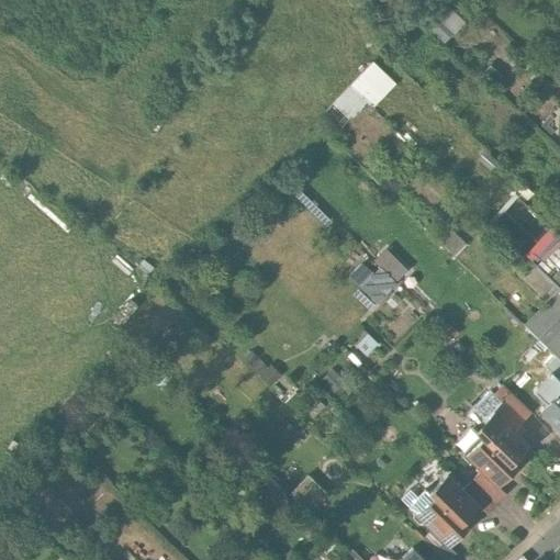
[(424,21),(445,42),(455,32),(433,11),(424,21)]
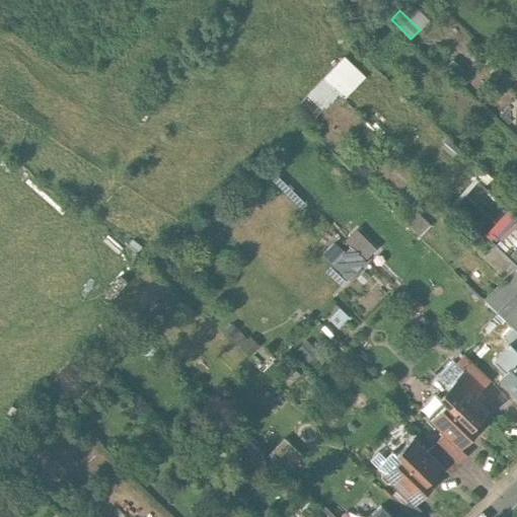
[(347,53),(326,74),(342,88),(349,95),(369,74),(347,53)]
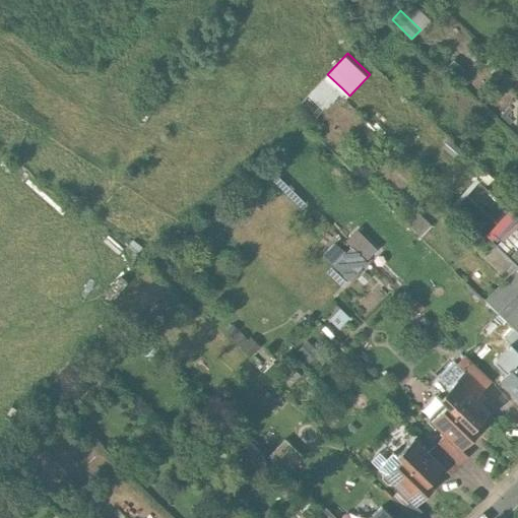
[(464,69),(454,59),(447,67),(457,77),(464,69)]
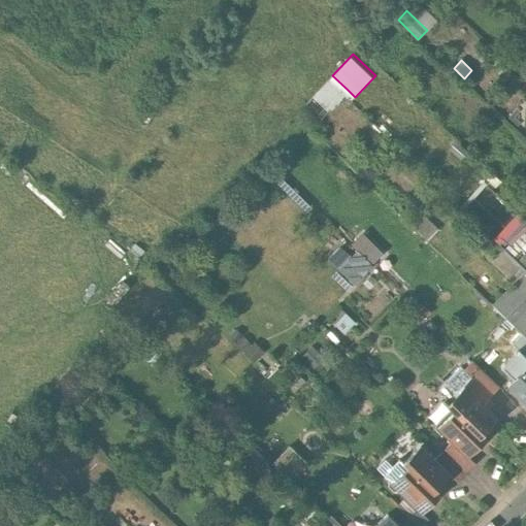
[(325,114),(348,90),(332,75),(309,100),(325,114)]
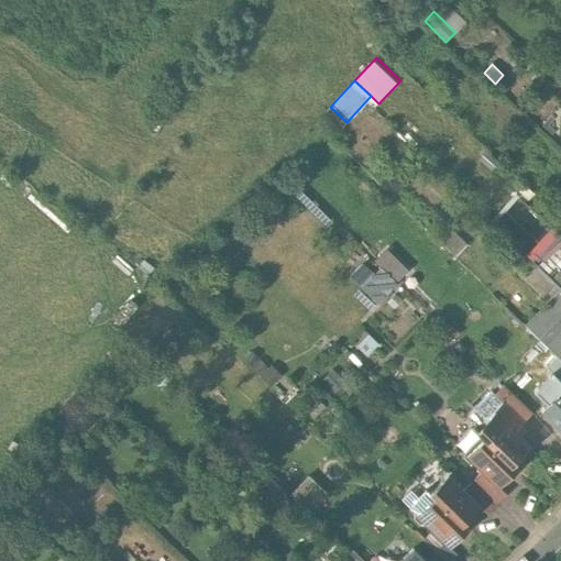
[(508,234),(532,211),(510,188),(486,212),(508,234)]
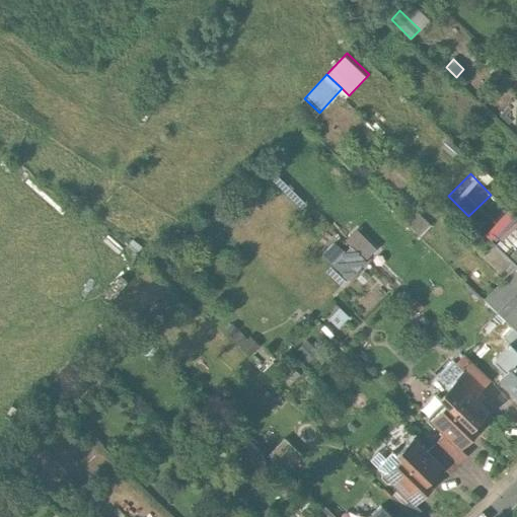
[(516,224),(497,243),(516,263),(516,224)]
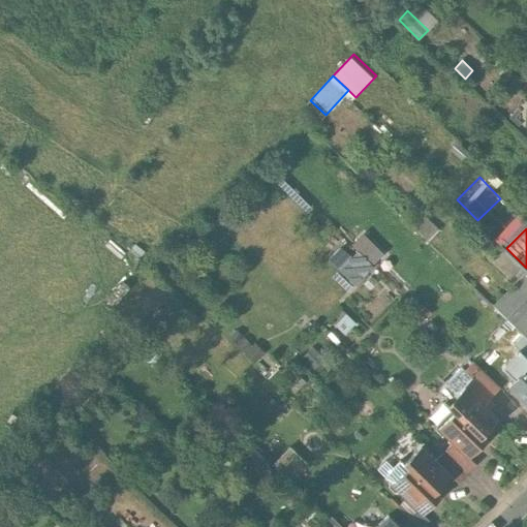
[(526,268),(506,248),(495,260),(517,281),(526,272),(526,268)]
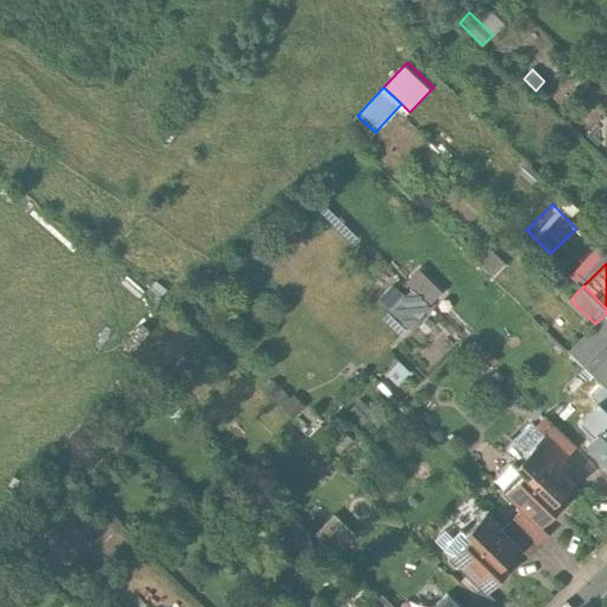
[(432,305),(415,289),(394,310),(411,326),(432,305)]
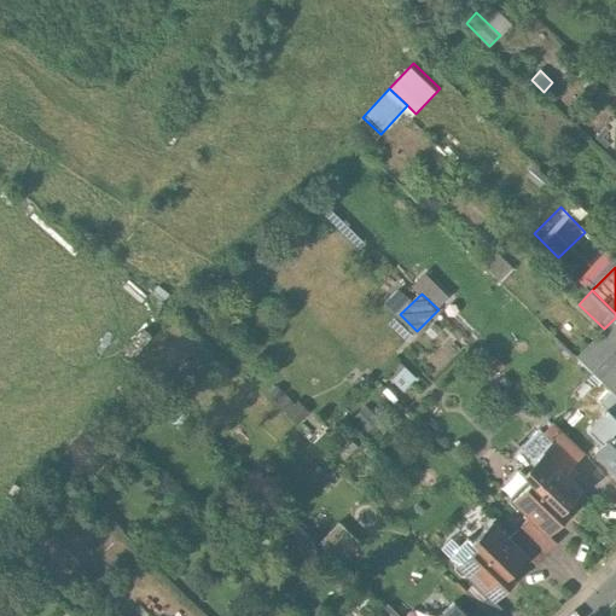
[(604,329),(577,356),(611,389),(615,394),(615,318),(604,329)]
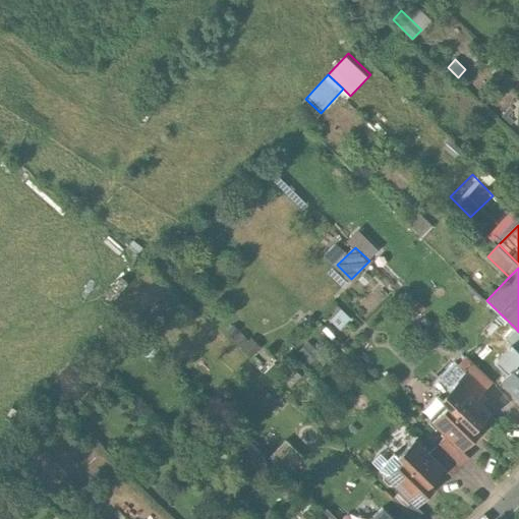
[(518,332),(515,328),(505,338),(518,351),(518,332)]
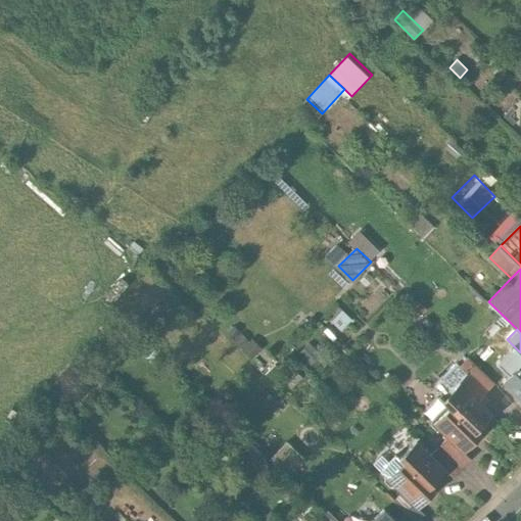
[(496,382),(469,354),(461,364),(472,374),(488,390),(496,382)]
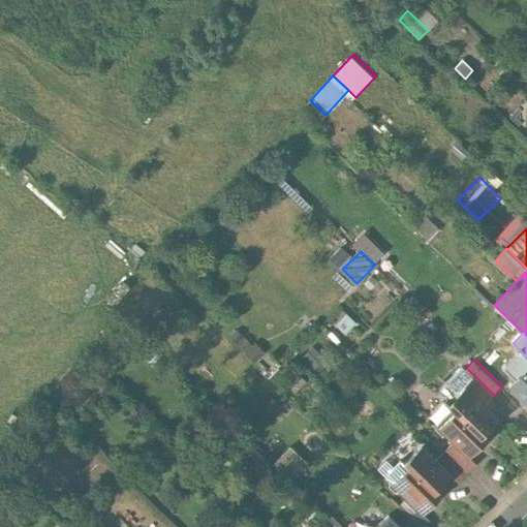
[(453,403),(457,408),(482,433),(499,415),(486,403),(494,395),(477,378),(453,403)]
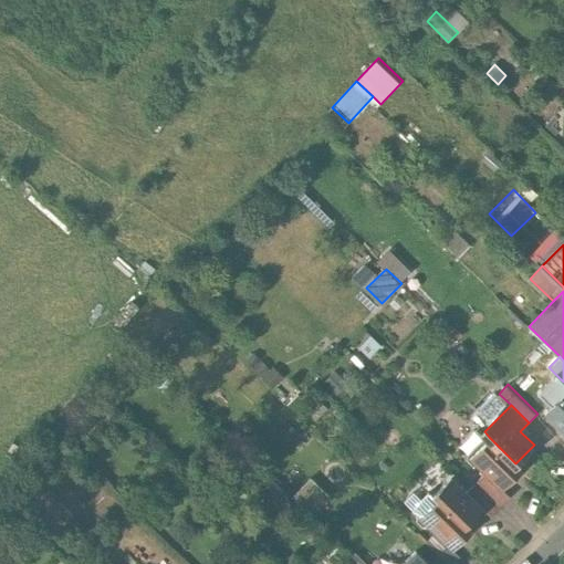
[(563,411),(561,409),(546,424),(563,441),(563,411)]
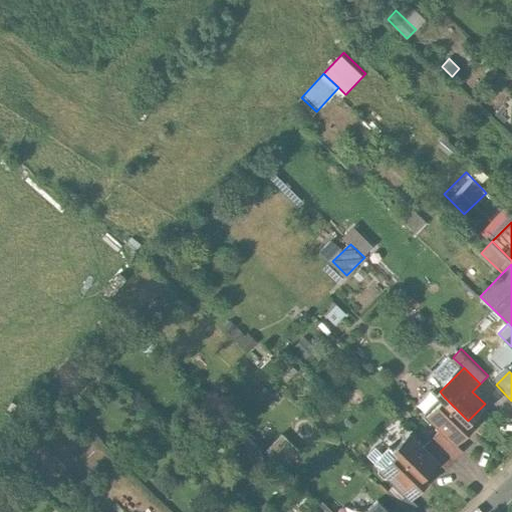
[(472,425),(468,421),(444,397),(428,413),(443,429),(456,441),(472,425)]
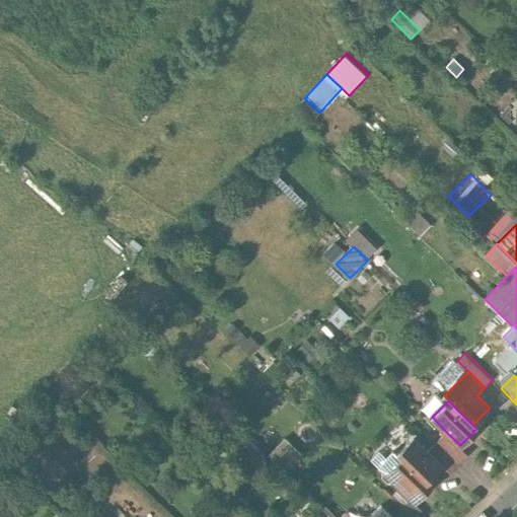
[(469,454),(460,445),(447,433),(429,450),(442,463),(451,472),(469,454)]
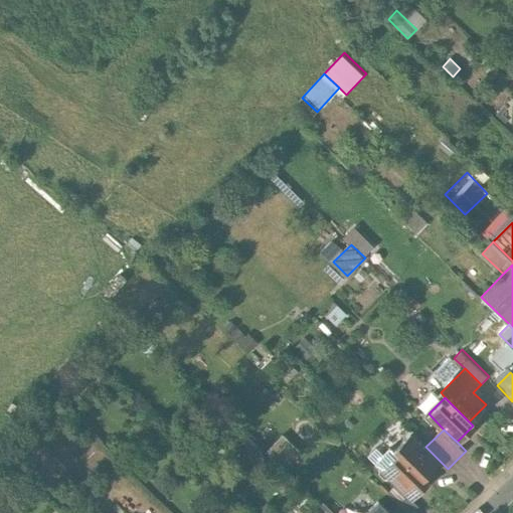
[(393,448),(398,453),(422,477),(439,460),(425,447),(410,432),(393,448)]
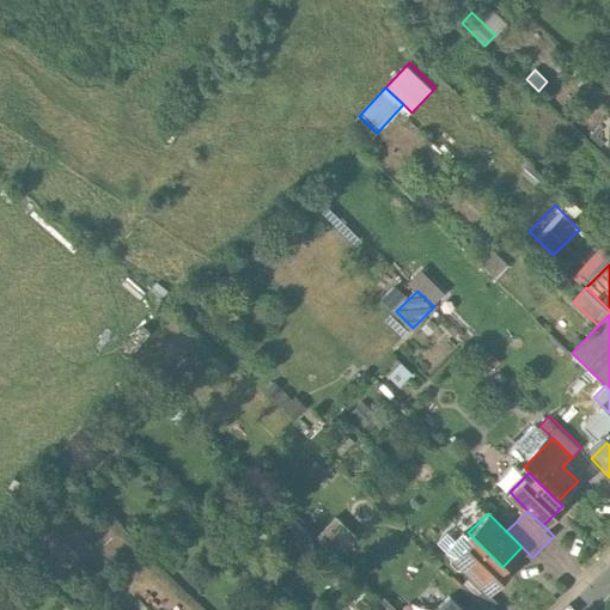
[(508,573),(502,567),(474,538),(456,557),(473,573),(490,592),(508,573)]
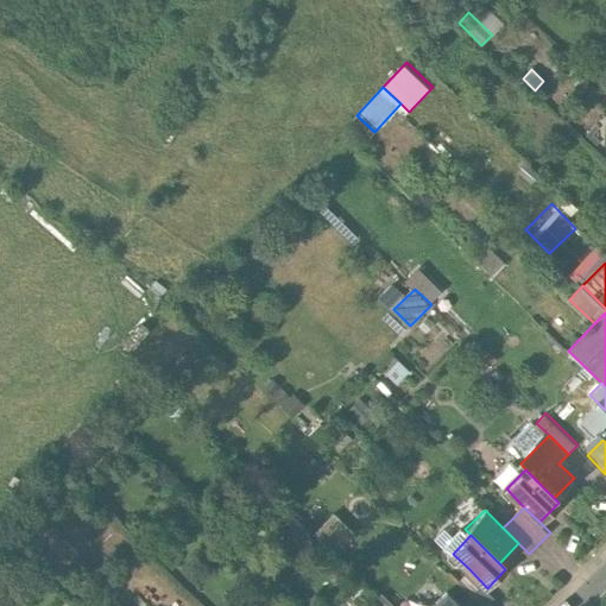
[(469,569),(459,580),(473,592),(486,605),(488,605),(497,598),(487,588),(469,569)]
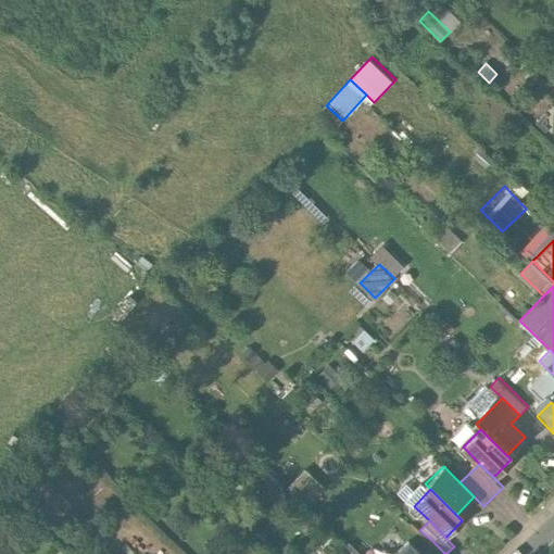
[(423,552),(432,541),(419,530),(413,524),(403,533),(412,541),(423,552)]
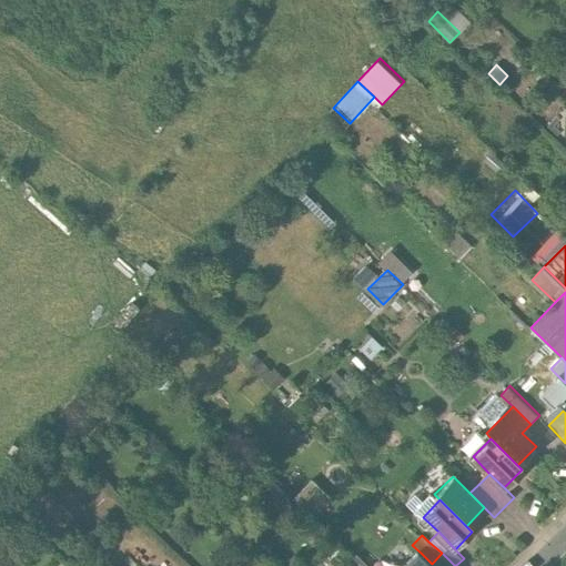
[(407,565),(433,565),(432,564),(421,553),(407,565)]
